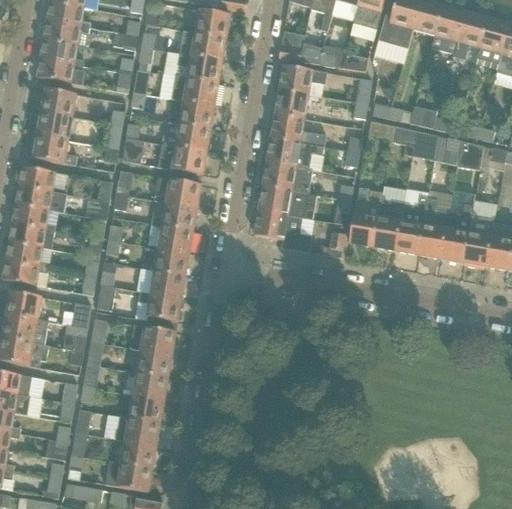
[(131,0),(130,9),(129,11),(141,13),(141,11),(142,8),(143,0),(131,0)]
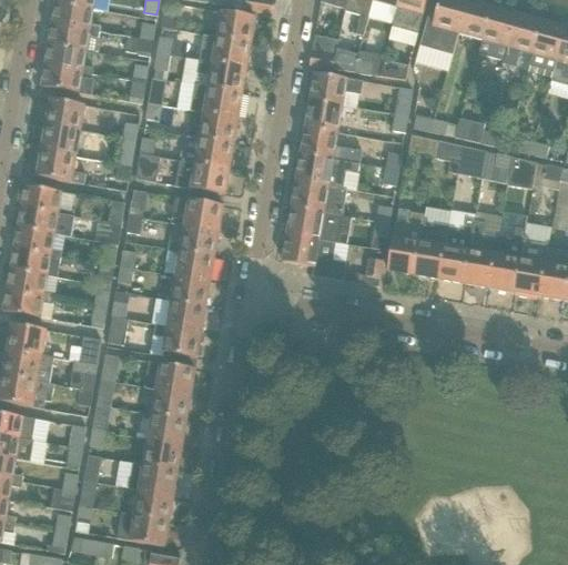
[(245,0),(244,8),(274,12),(275,0),(245,0)]
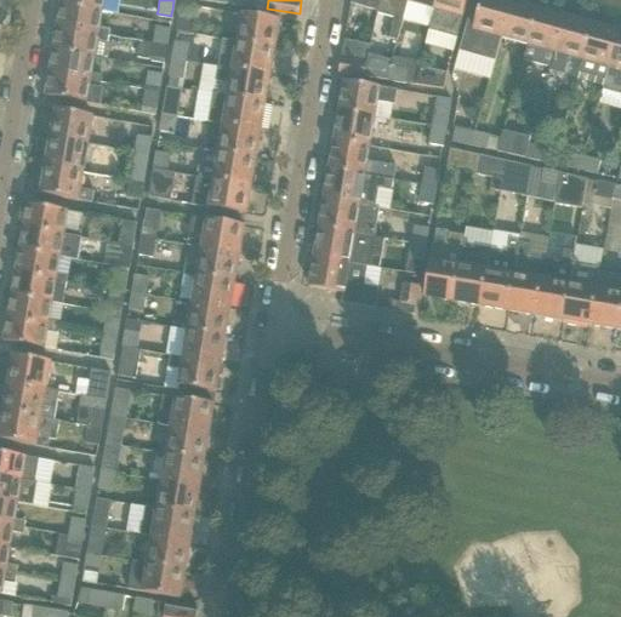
[(379,0),(377,9),(376,11),(394,16),(389,36),(397,39),(403,18),(408,0),(379,0)]
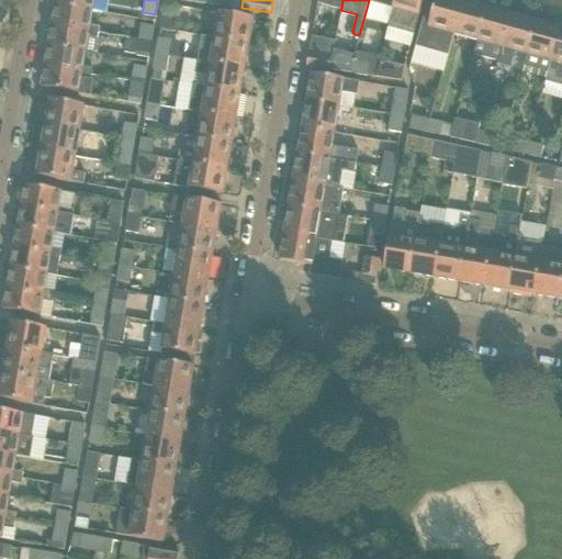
[(393,7),(369,0),(364,17),(389,23),(393,7)]
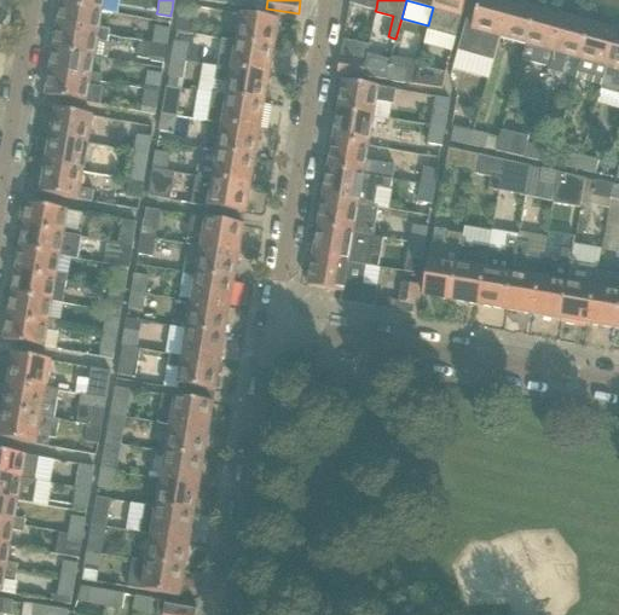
[(434,0),(433,7),(428,25),(456,33),(464,0),(434,0)]
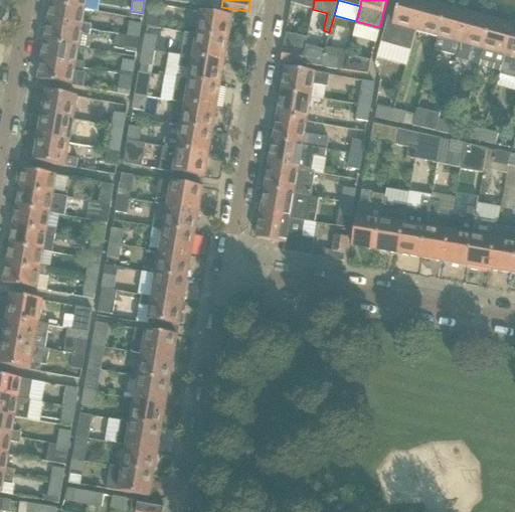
[(392,0),(381,40),(410,48),(423,0),(392,0)]
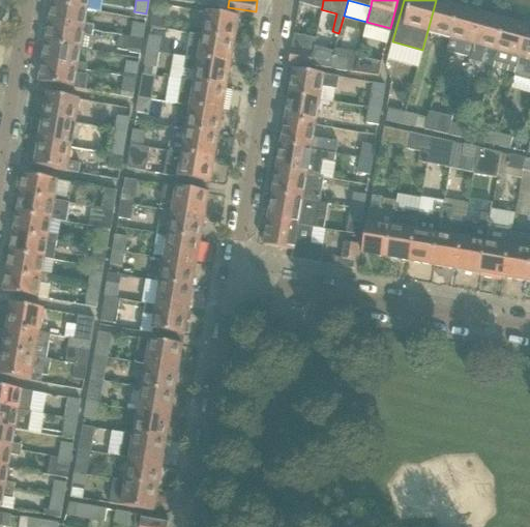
[(436,0),(428,30),(429,30),(451,36),(460,6),(436,0)]
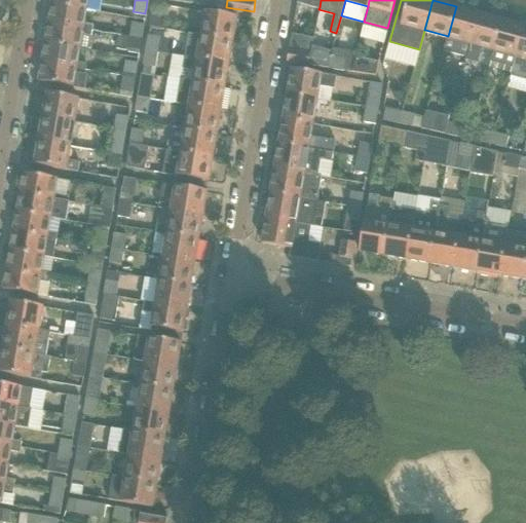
[(52,2),(48,22),(91,29),(92,23),(82,21),(85,7),(52,2)]
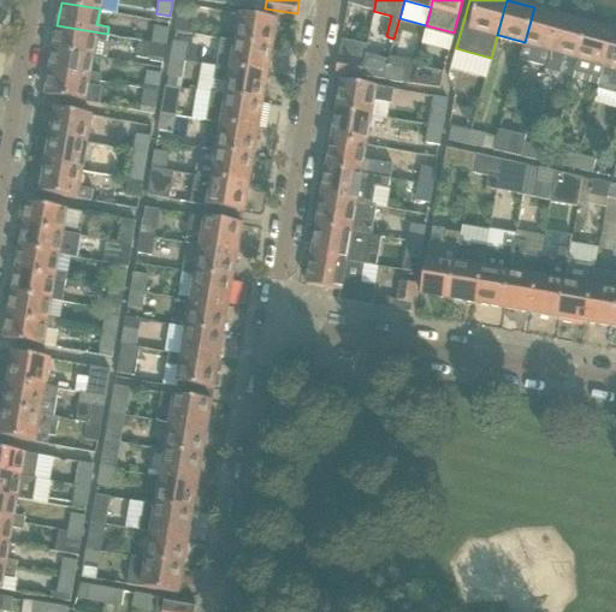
[(525,42),(520,57),(546,64),(560,15),(534,7),(525,42)]
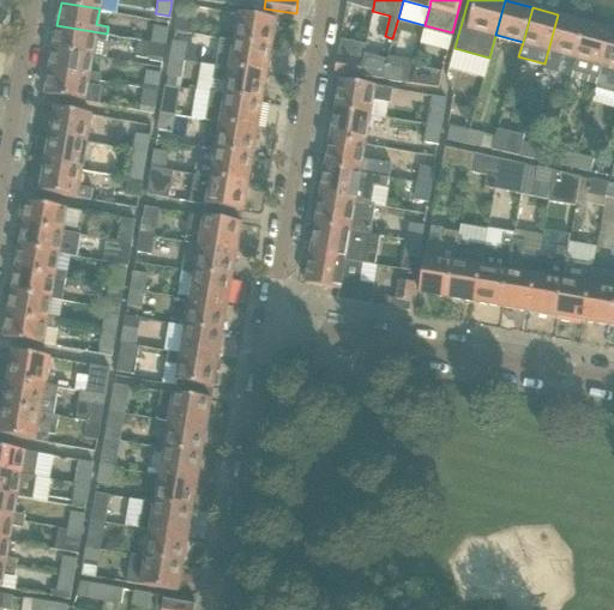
[(178,11),(174,29),(188,31),(192,13),(178,11)]
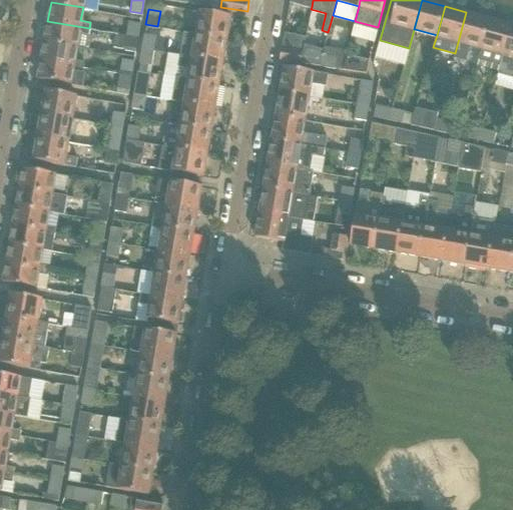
[(200,10),(196,33),(226,38),(230,15),(200,10)]
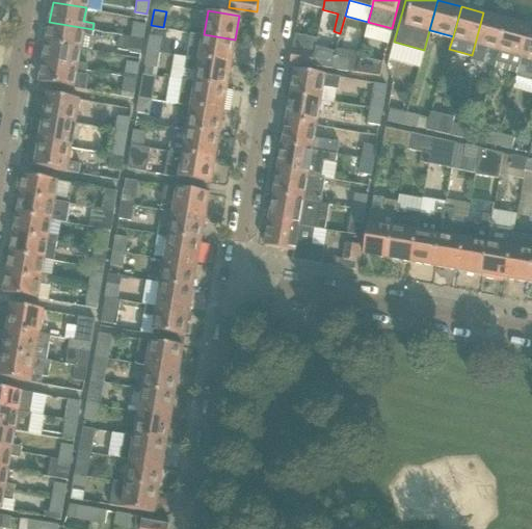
[(472,55),(471,58),(482,61),(486,46),(499,49),(507,19),(484,12),(483,12),(472,55)]
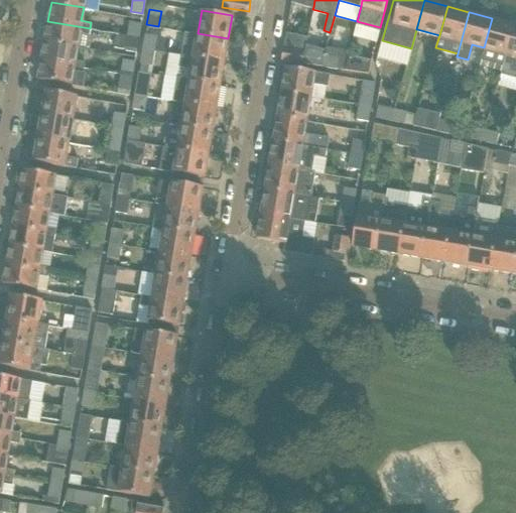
[(484,47),(481,58),(503,65),(506,53),(514,24),(492,18),(484,47)]
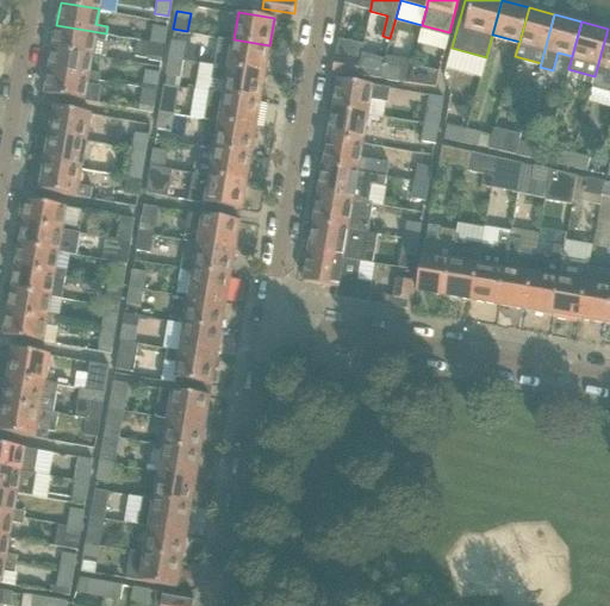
[(153,24),(150,41),(163,43),(166,25),(153,24)]
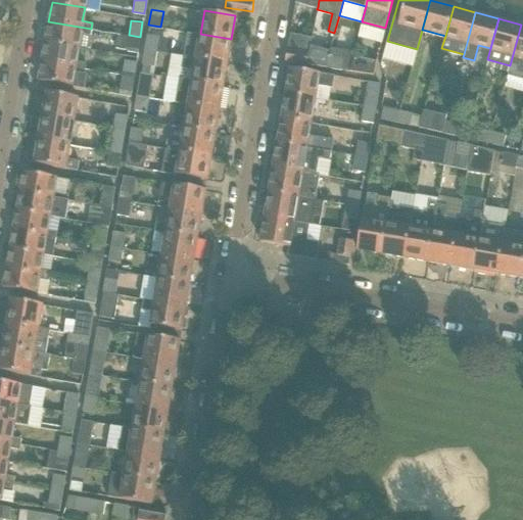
[(48,21),(45,40),(78,46),(81,32),(90,34),(91,29),(48,21)]
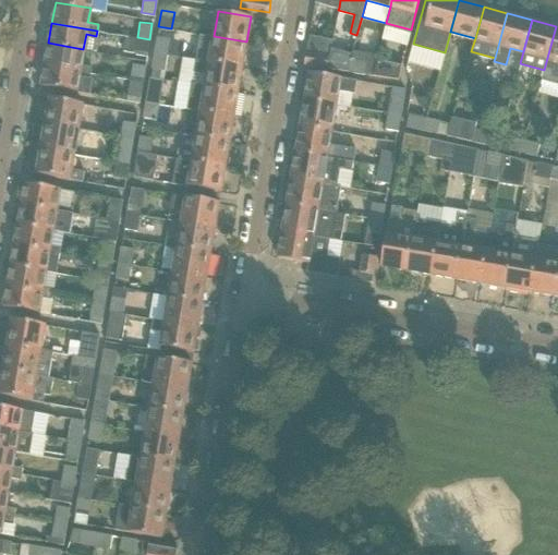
[(411,29),(386,23),(381,36),(407,44),(411,29)]
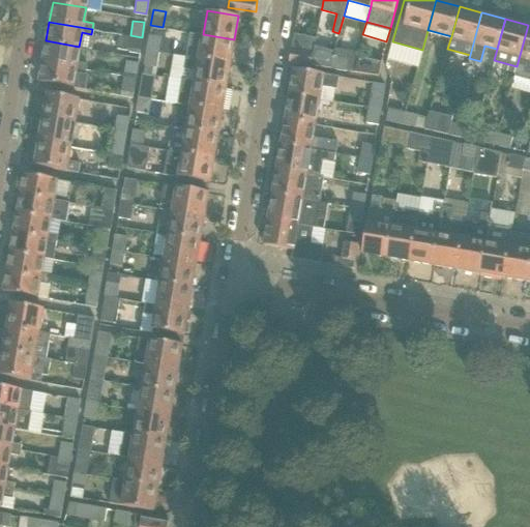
[(529,25),(528,25),(520,55),(516,71),(529,76),(529,25)]
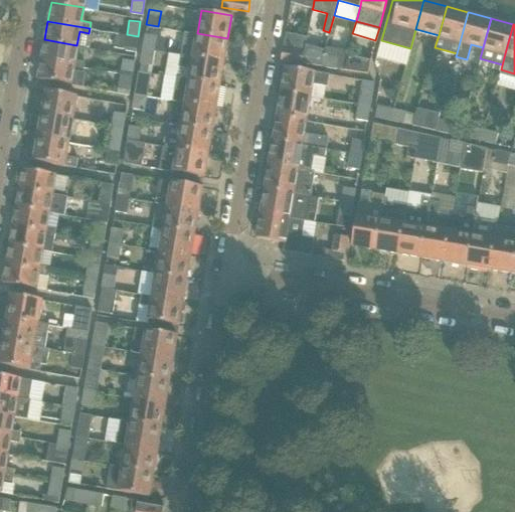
[(185,31),(181,54),(223,61),(227,38),(197,33),(185,31)]
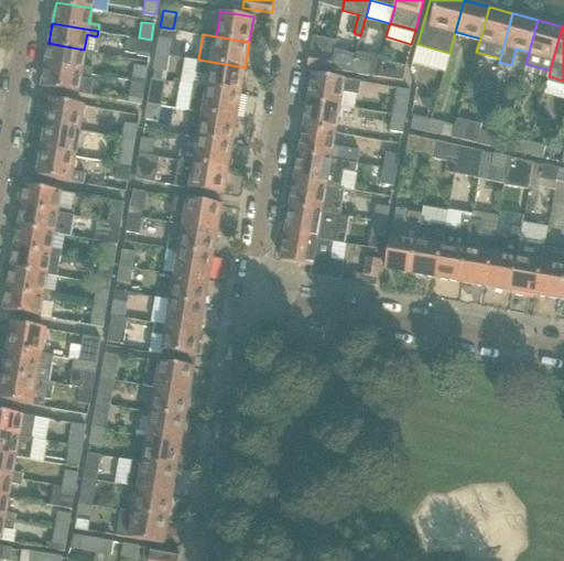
[(310,52),(307,64),(331,67),(334,46),(335,38),(331,36),(313,34),(310,52)]
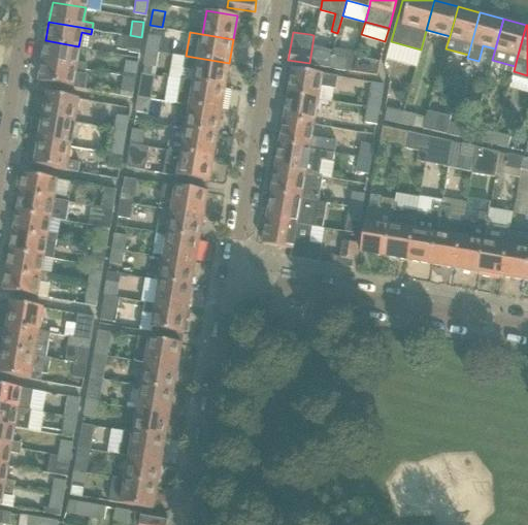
[(118,33),(116,46),(128,48),(127,50),(138,52),(139,47),(141,37),(130,35),(118,33)]
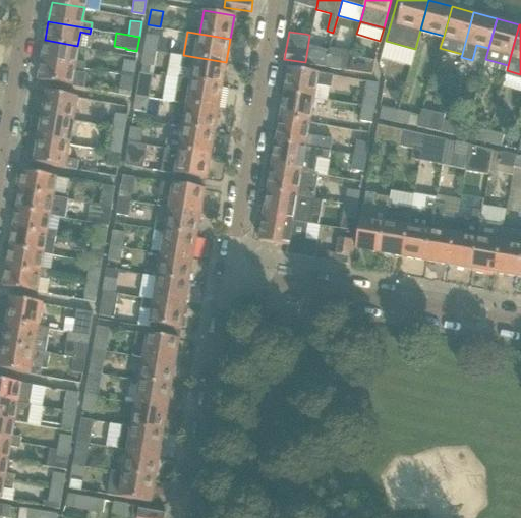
[(147,34),(143,48),(154,50),(155,50),(156,50),(159,35),(158,35),(147,33),(147,34)]
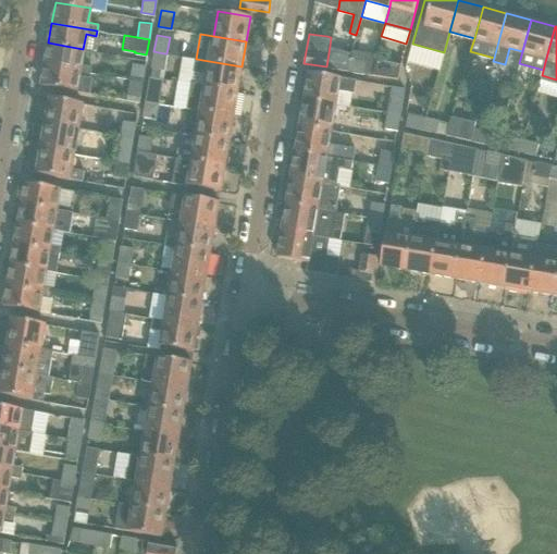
[(48,42),(45,63),(90,71),(91,65),(81,63),(83,49),(48,42)]
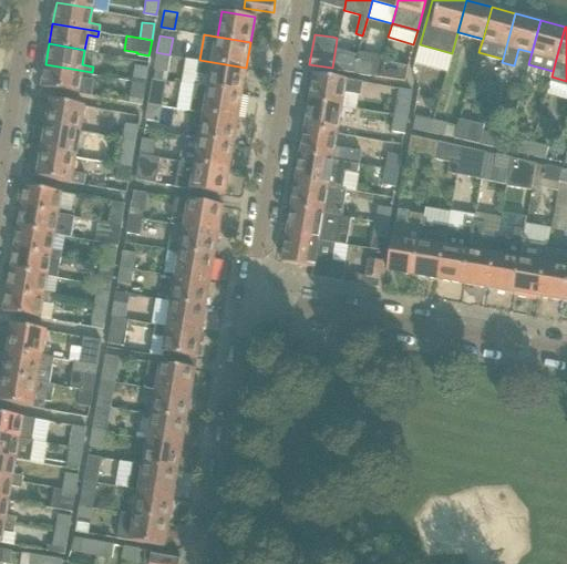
[(452,53),(420,44),(415,62),(447,71),(452,53)]
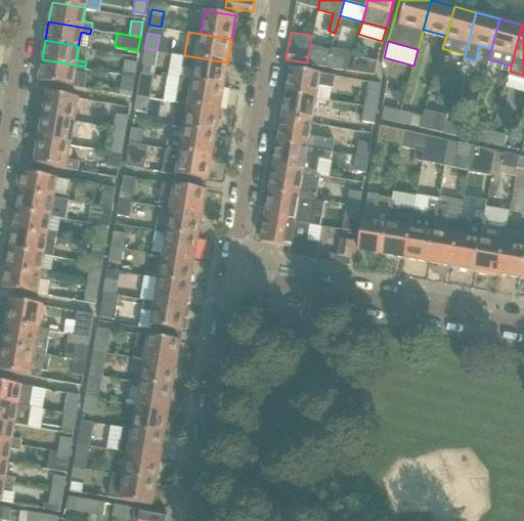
[(310,43),(307,62),(326,66),(330,50),(330,49),(310,43)]
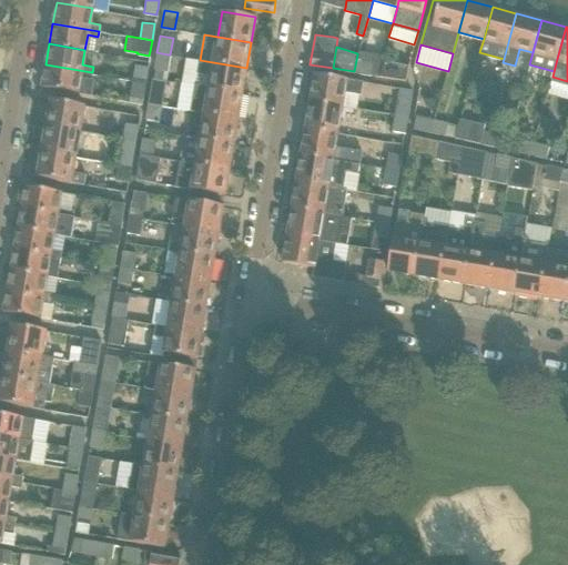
[(354,71),(371,73),(373,57),(383,58),(384,53),(358,49),(357,53),(354,71)]
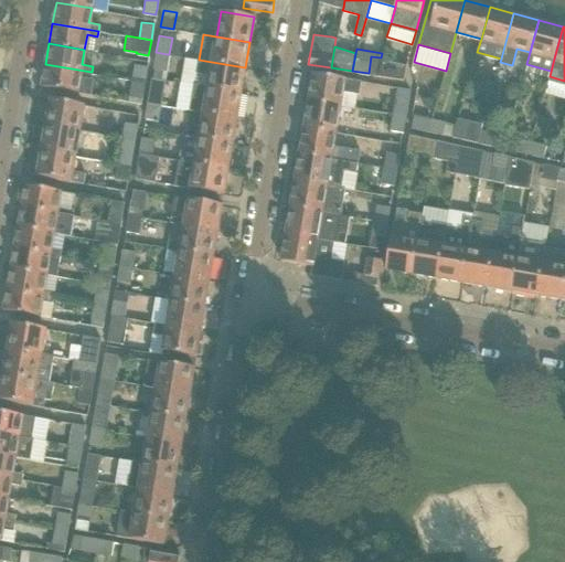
[(516,49),(512,65),(525,69),(526,64),(530,52),(516,49)]
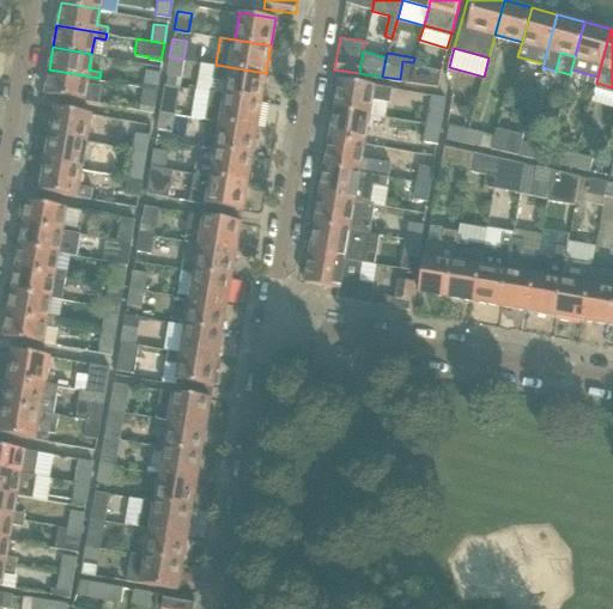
[(167,71),(167,73),(181,75),(181,73),(183,59),(182,59),(181,59),(169,56),(167,71)]
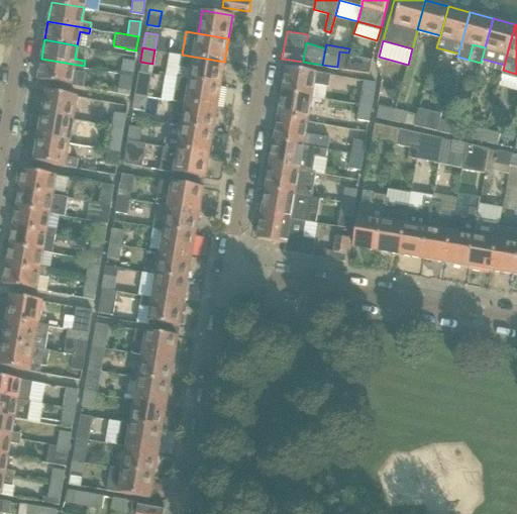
[(339,52),(337,67),(346,69),(348,53),(339,52)]
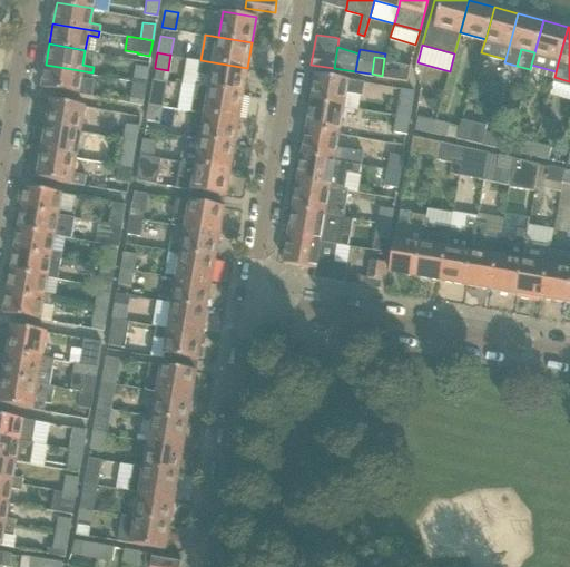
[(385,57),(383,74),(406,78),(409,61),(385,57)]
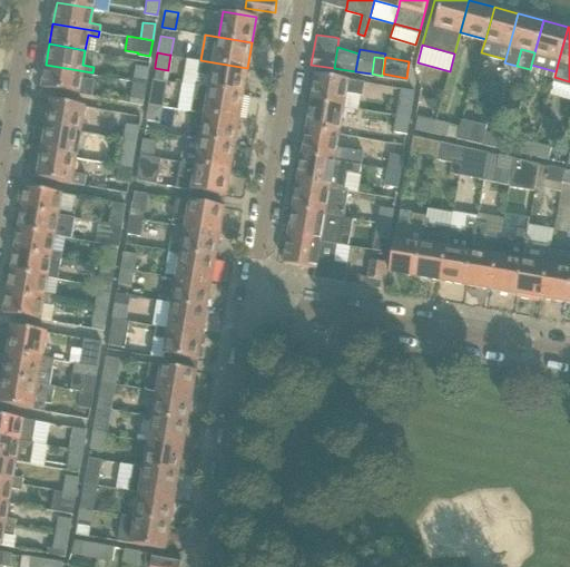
[(200,60),(196,85),(243,94),(247,68),(200,60)]
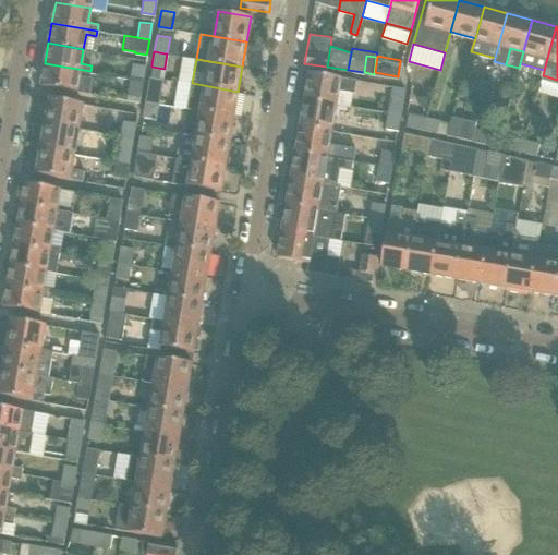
[(133,62),(130,77),(142,80),(145,64),(133,62)]
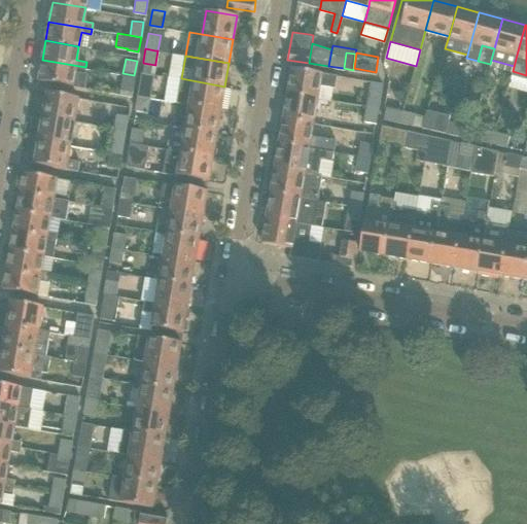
[(85,67),(42,60),(39,79),(81,88),(85,67)]
